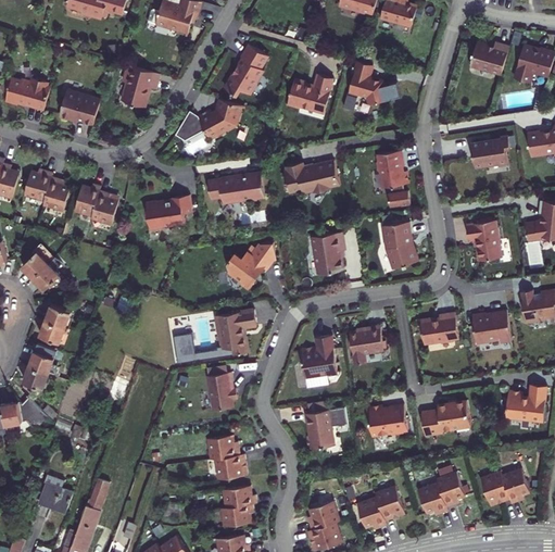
[(66,0),(65,5),(80,10),(79,12),(89,15),(90,17),(97,19),(100,16),(104,17),(108,9),(111,10),(111,12),(120,15),(124,0),(66,0)]
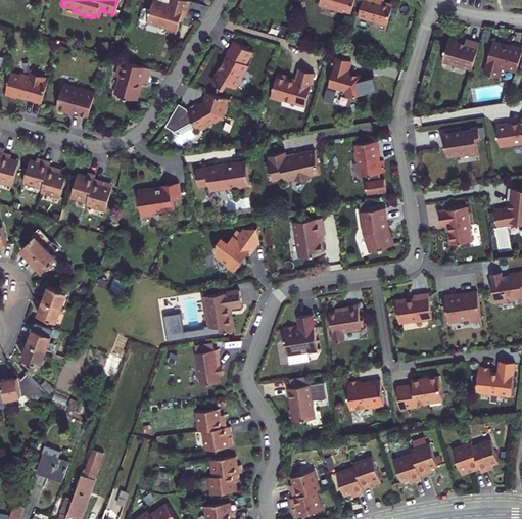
[(189,2),(182,0),(171,0),(170,5),(153,1),(146,24),(167,30),(165,33),(176,35),(178,26),(177,24),(179,22),(181,15),(185,16),(189,2)]
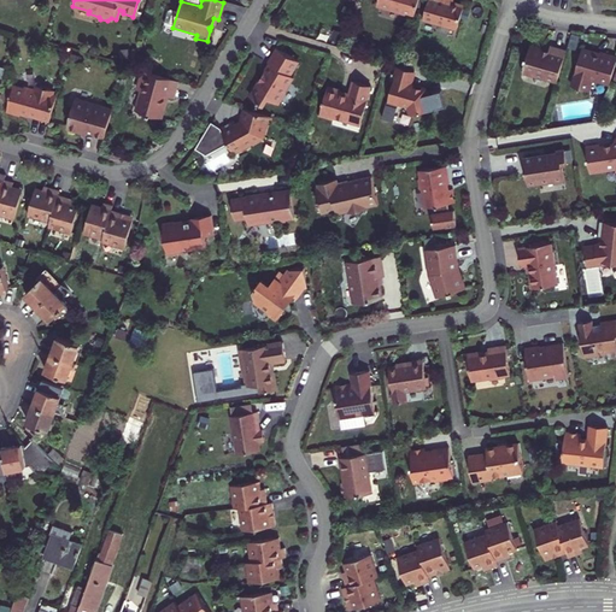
[(414,18),(418,0),(377,0),(375,9),(404,17),(405,16),(414,18)]
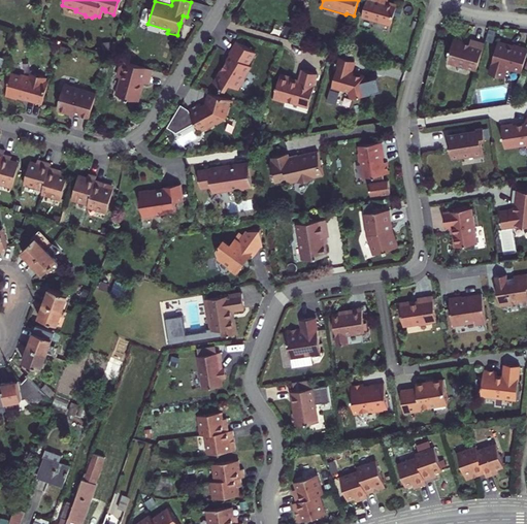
[(382,0),(365,0),(361,18),(389,26),(395,6),(387,3),(382,2),(382,0)]
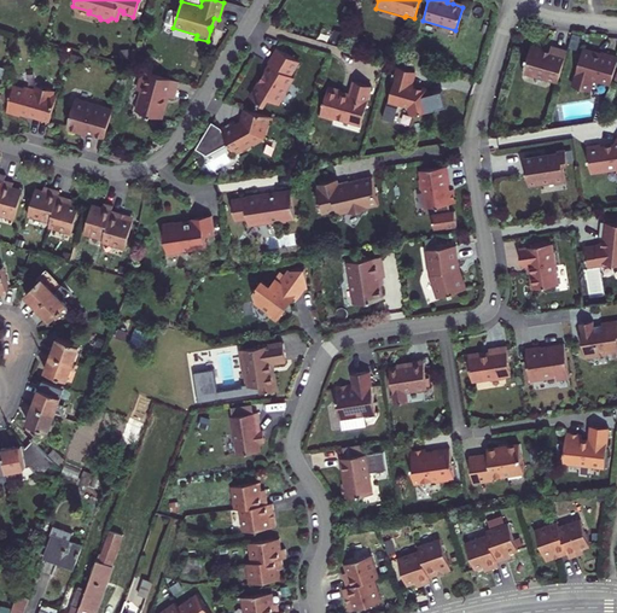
[(557,85),(565,52),(549,47),(548,54),(529,48),(527,59),(524,60),(524,63),(524,65),(522,75),(557,85)]
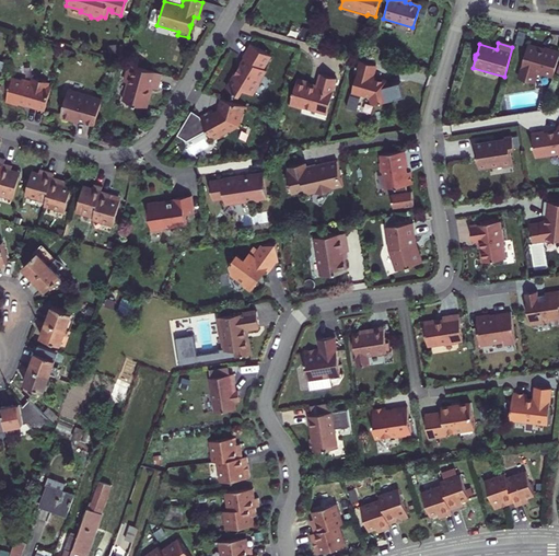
[(233,74),(224,89),(236,96),(241,90),(251,95),(257,84),(256,83),(263,70),(261,69),(268,57),(248,45),(242,58),(242,60),(239,65),(240,69),(236,70),(236,74),(233,74)]
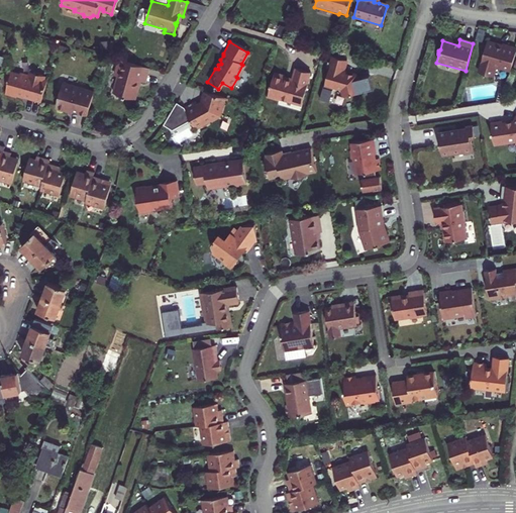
[(509,73),(515,54),(515,50),(503,46),(501,48),(497,47),(496,45),(487,42),(478,75),(492,79),(495,69),(509,73)]
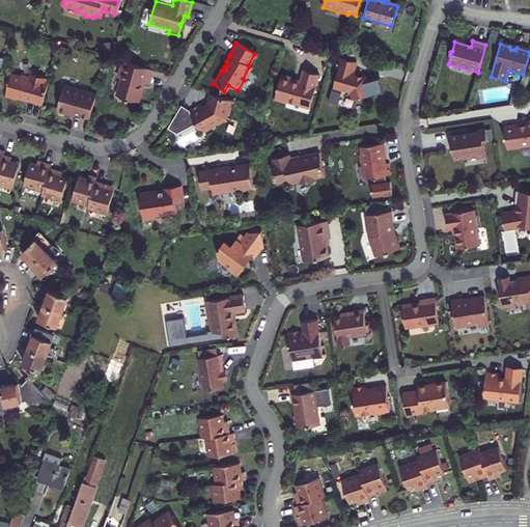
[(357,63),(343,59),(331,103),(339,105),(342,90),(352,92),(354,101),(374,95),(372,84),(368,86),(366,79),(354,75),(357,63)]
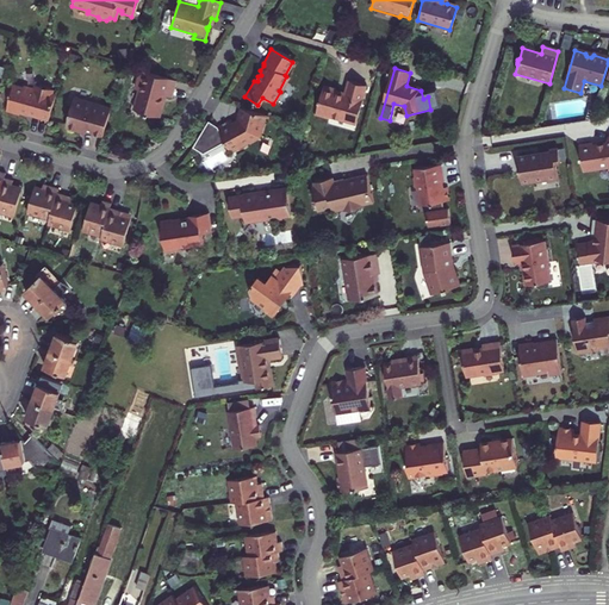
[(173,80),(142,72),(141,76),(136,75),(132,89),(137,89),(131,110),(157,117),(163,95),(168,98),(173,80)]
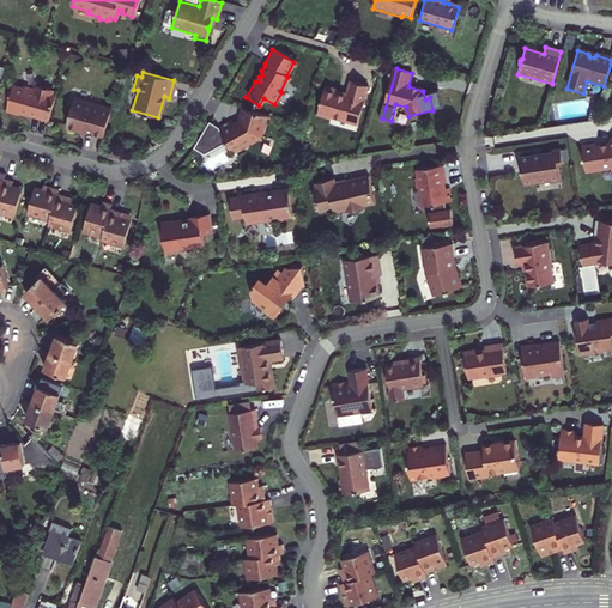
[(367,83),(350,78),(346,91),(337,89),(337,86),(326,83),(317,113),(331,116),(331,114),(357,122),(365,97),(363,95),(367,83)]
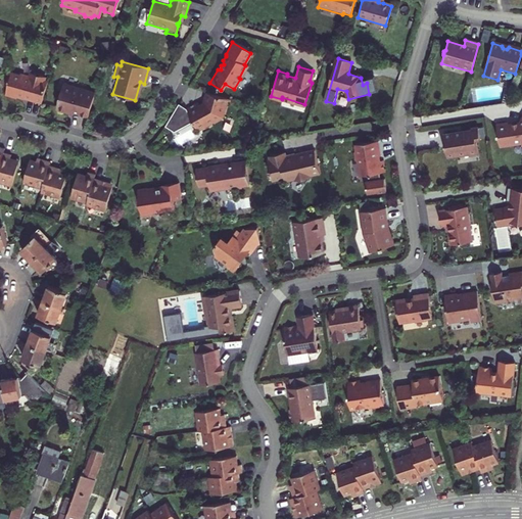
[(24,100),(40,105),(47,82),(44,81),(41,77),(33,75),(30,78),(21,76),(19,78),(8,75),(4,86),(6,89),(4,96),(15,100),(16,96),(24,98),(24,100)]
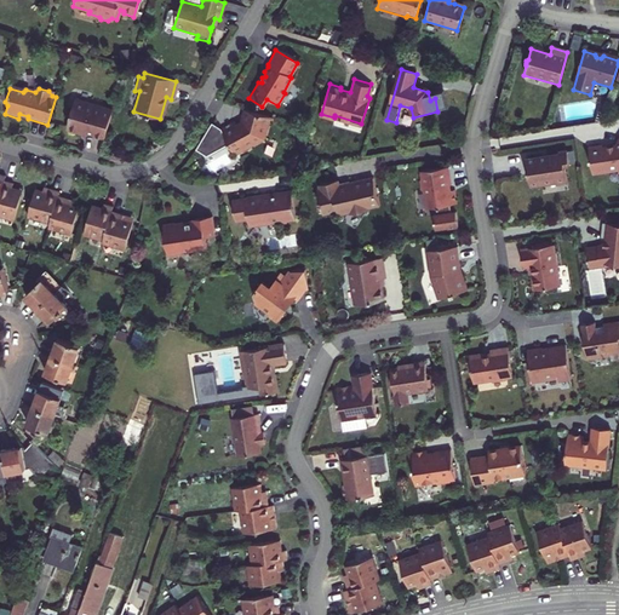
[(103,139),(112,111),(74,101),(66,128),(68,132),(75,134),(78,132),(103,139)]
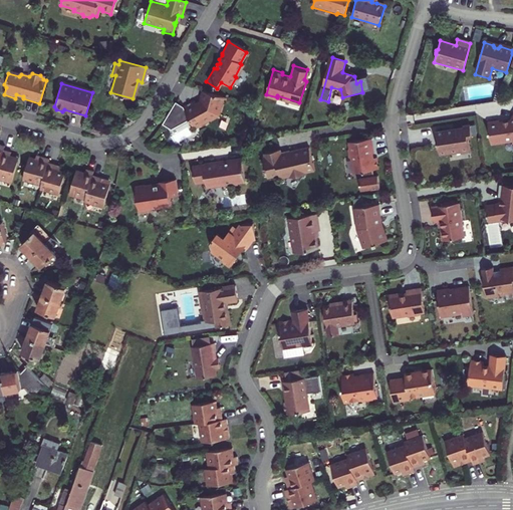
[(218,114),(222,97),(201,91),(198,100),(200,103),(195,105),(193,103),(182,109),(183,111),(177,115),(177,116),(167,122),(164,120),(160,126),(170,133),(189,121),(194,129),(218,114)]
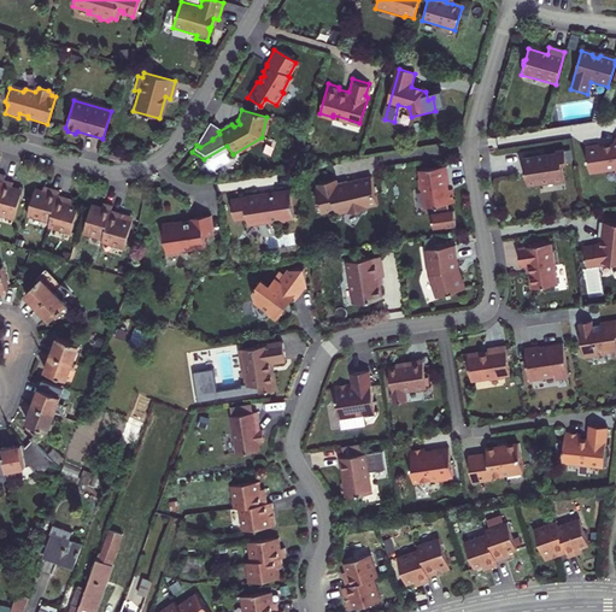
[(594,111),(590,124),(598,123),(600,112),(594,111)]
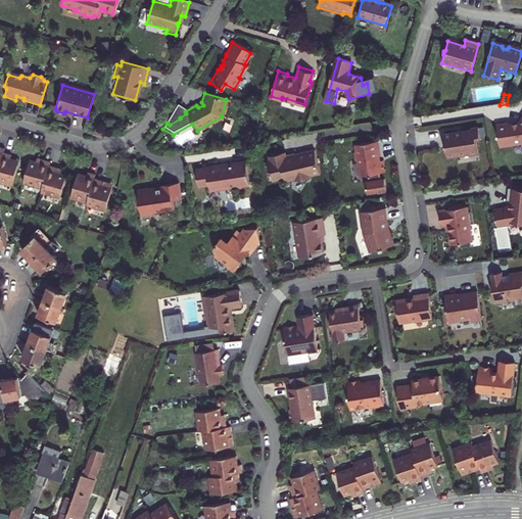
[(180,118),(186,113),(185,111),(177,106),(167,123),(170,125),(180,119),(180,118)]
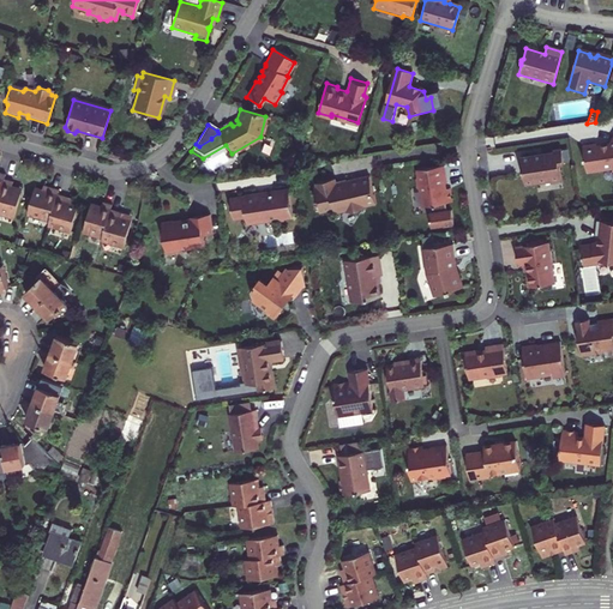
[(584,167),(586,175),(602,174),(601,172),(612,170),(612,140),(610,146),(596,148),(596,146),(582,149),(584,161),(583,161),(584,167)]
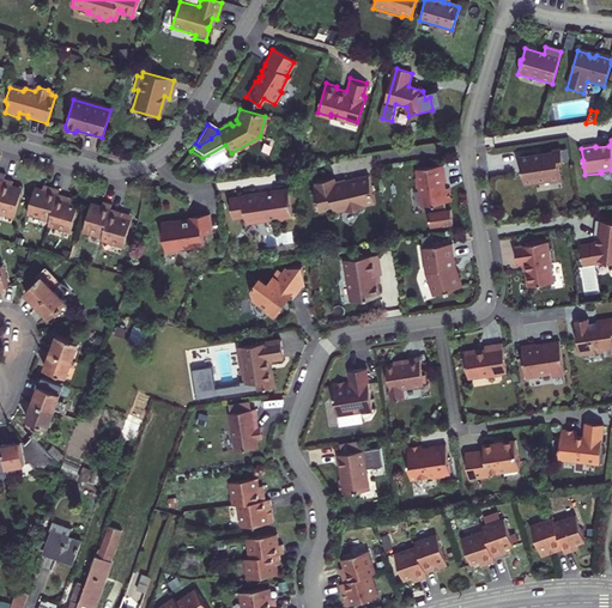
[(551,153),(519,158),(522,183),(549,181),(549,183),(559,181),(557,164),(562,164),(559,150),(551,151),(551,153)]
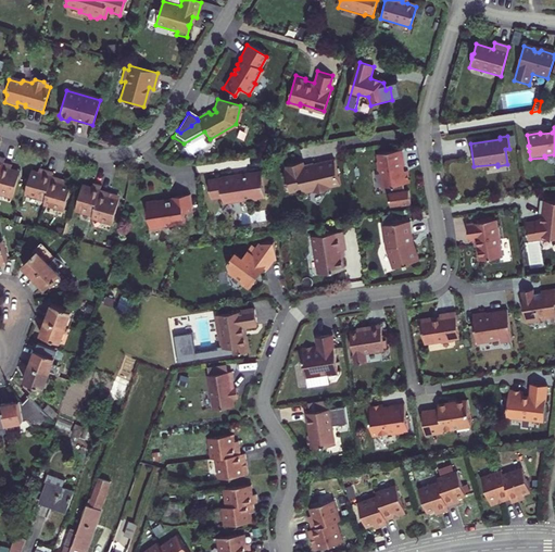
[(399,152),(374,155),(375,162),(374,164),(375,173),(377,175),(379,189),(389,188),(391,189),(392,187),(403,186),(405,186),(404,173),(400,174),(399,168),(401,167),(399,152)]
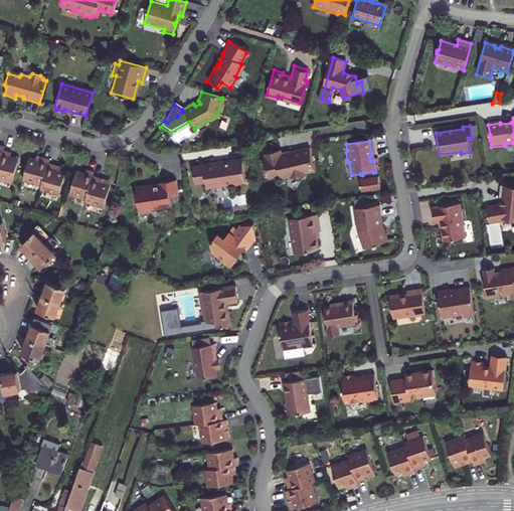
[(0,179),(10,183),(16,163),(7,160),(9,155),(10,152),(2,150),(3,147),(0,145),(0,179)]
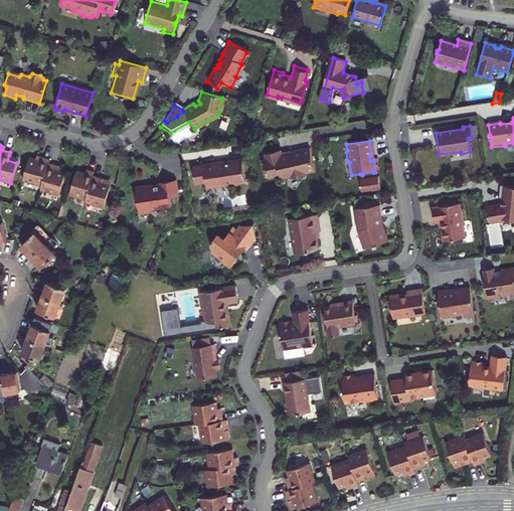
[(263,153),(261,157),(262,167),(264,177),(276,175),(276,176),(278,177),(279,178),(288,177),(289,178),(291,180),(293,181),(296,180),(298,179),(300,176),(300,175),(311,173),(308,150),(289,153),(287,155),(287,156),(279,157),(278,150),(263,153)]
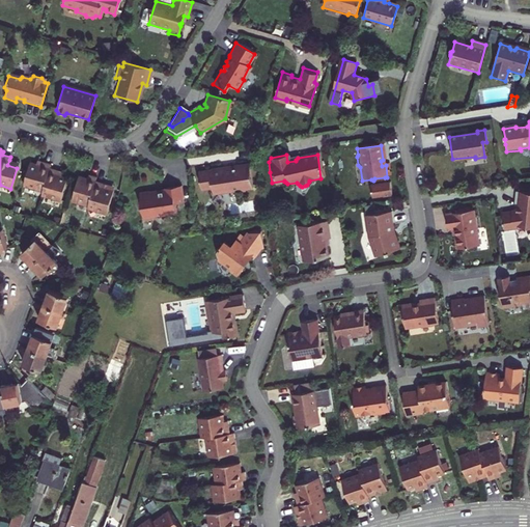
[(36,165),(30,163),(23,186),(42,191),(40,195),(59,201),(65,178),(59,176),(55,175),(56,170),(49,168),(50,164),(43,162),(40,166),(36,165)]
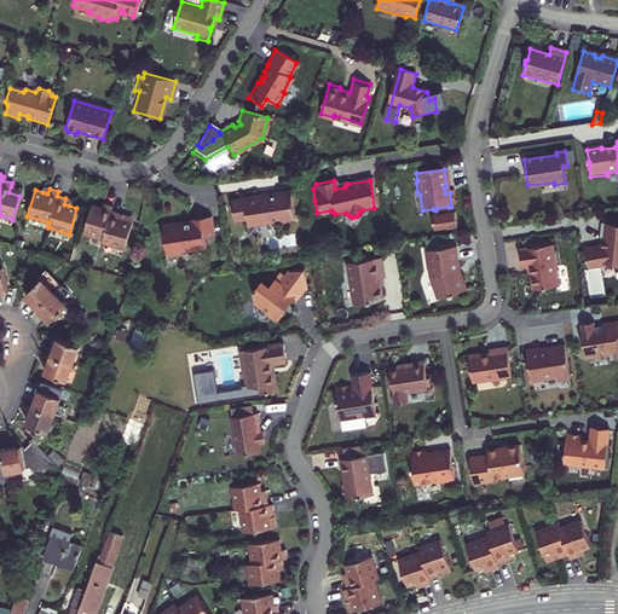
[(244,202),(230,204),(234,222),(246,220),(247,226),(263,224),(263,225),(272,224),(275,226),(281,225),(284,220),(284,221),(294,220),(289,195),(260,198),(260,197),(258,196),(244,198),(244,202)]
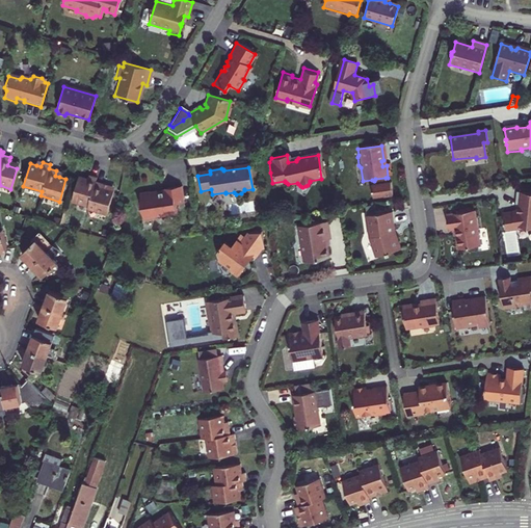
[(87,207),(86,209),(105,215),(112,191),(101,188),(102,184),(95,182),(96,178),(88,176),(87,179),(86,183),(77,180),(71,202),(87,207)]
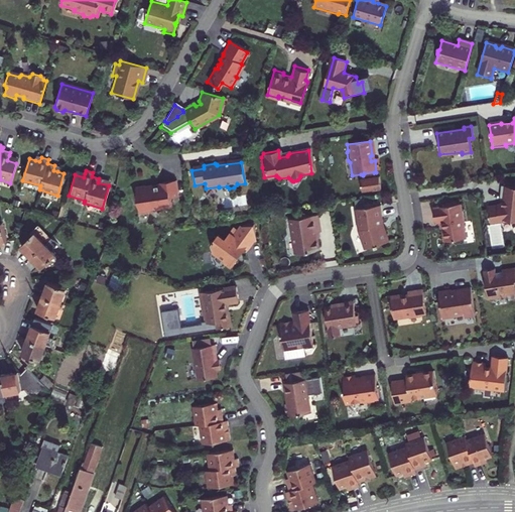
[(361,174),(352,175),(354,192),(379,187),(377,177),(374,177),(374,172),(364,173),(363,175),(361,174)]
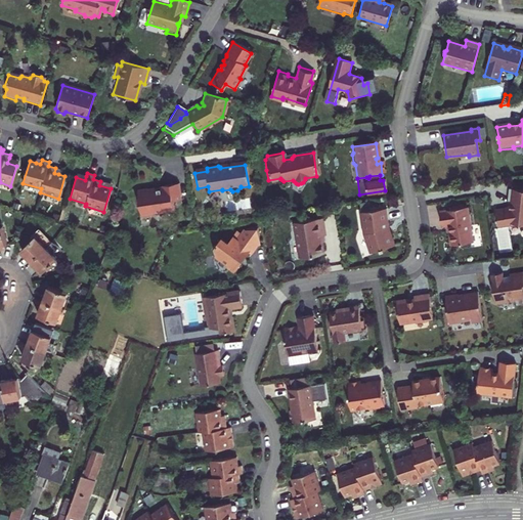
[(147,187),(137,189),(141,215),(158,212),(158,211),(174,209),(173,200),(180,198),(178,182),(164,184),(158,187),(155,188),(150,192),(147,187)]
